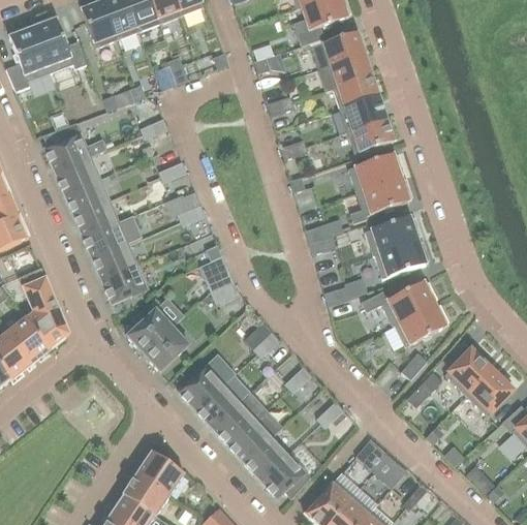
[(96,48),(118,39),(103,0),(82,9),(96,48)]
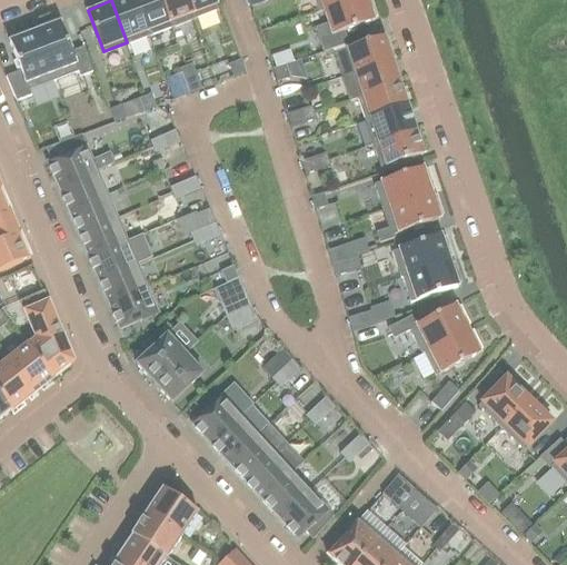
[(111,0),(127,42),(150,33),(138,0),(111,0)]
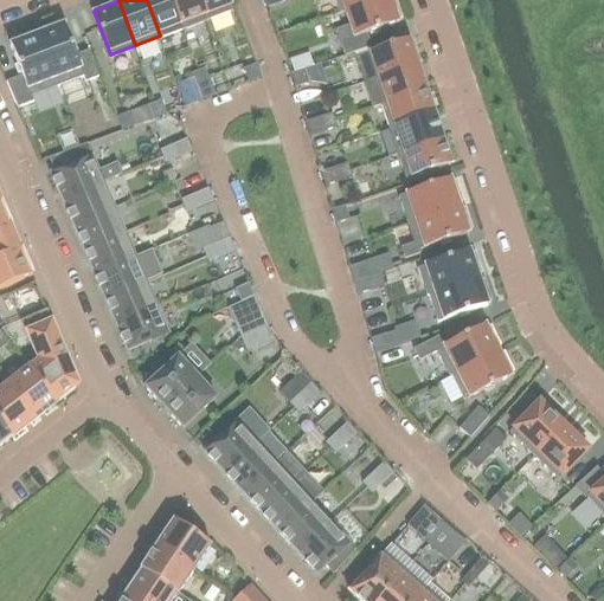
[(147,0),(160,36),(185,26),(174,0),(147,0)]
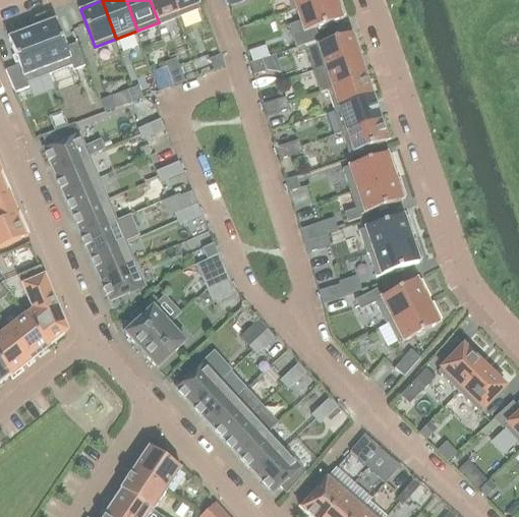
[(150,0),(159,22),(179,14),(174,0),(150,0)]
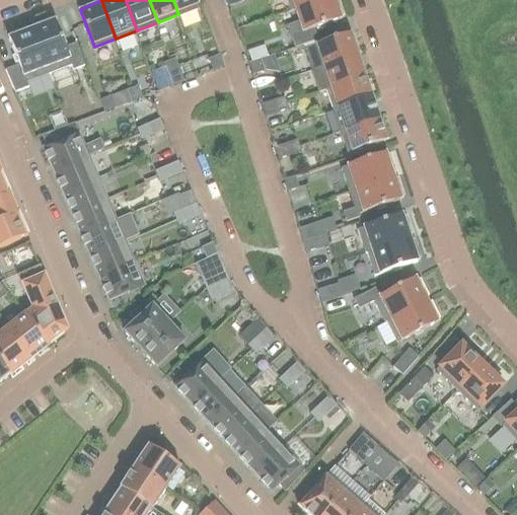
[(173,0),(178,14),(200,6),(198,0),(173,0)]
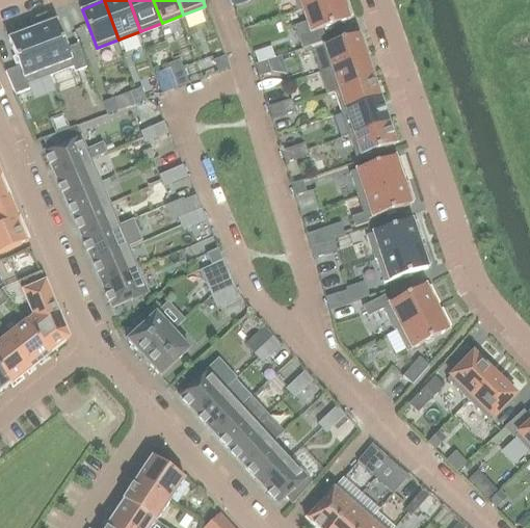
[(303,7),(303,6),(322,0),(296,0),(299,8),(303,7)]
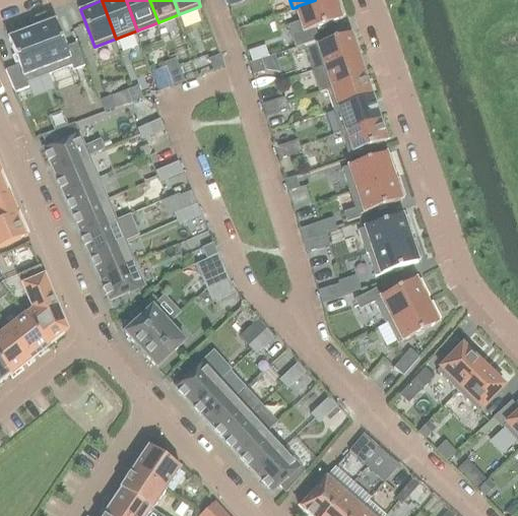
[(315,0),(297,6),(297,7),(301,18),(289,22),(297,45),(320,38),(316,25),(342,16),(342,14),(345,13),(340,0),(315,0)]
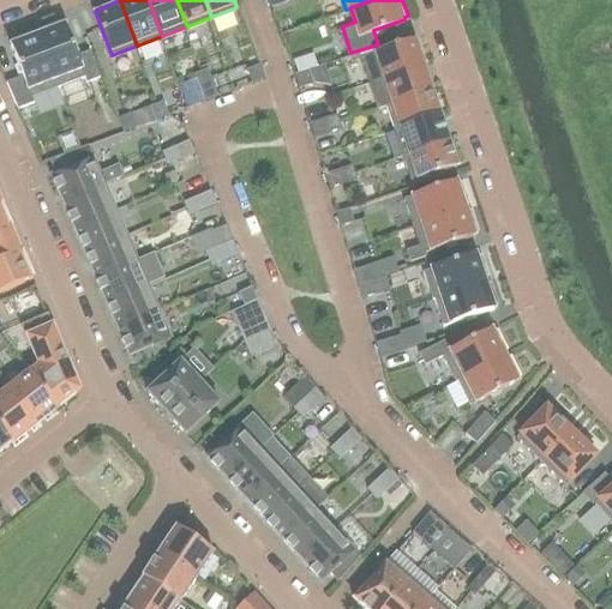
[(42,30),(39,31),(59,84),(85,74),(88,79),(101,74),(91,48),(78,53),(66,22),(63,23),(61,18),(41,26),(42,30)]
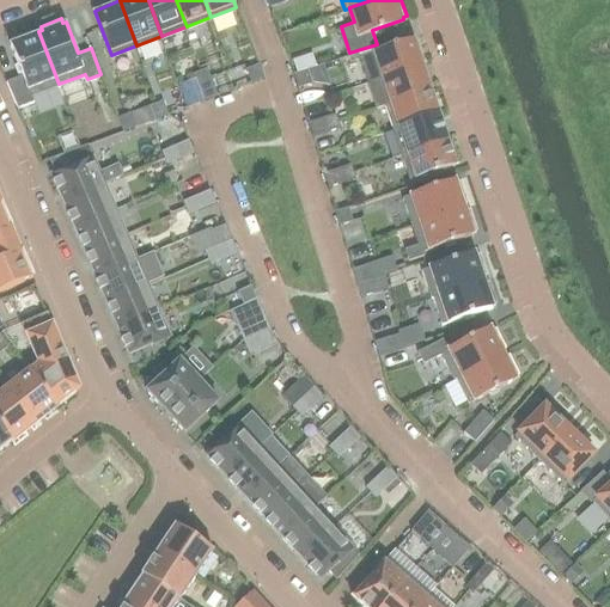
[(38,31),(35,32),(34,29),(13,36),(14,41),(12,42),(24,73),(7,79),(19,105),(35,99),(34,94),(59,84),(38,31)]
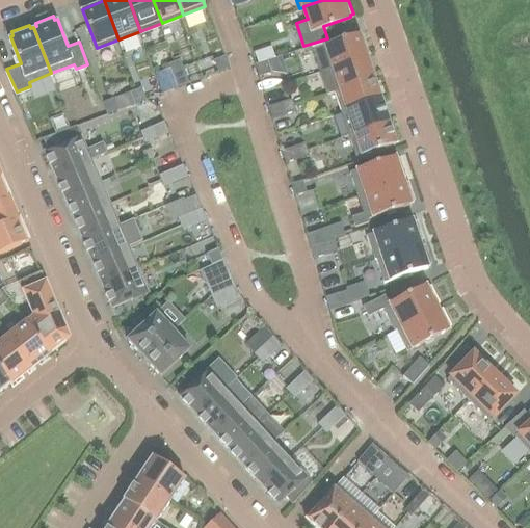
[(368,54),(360,31),(314,47),(321,70),(368,54)]
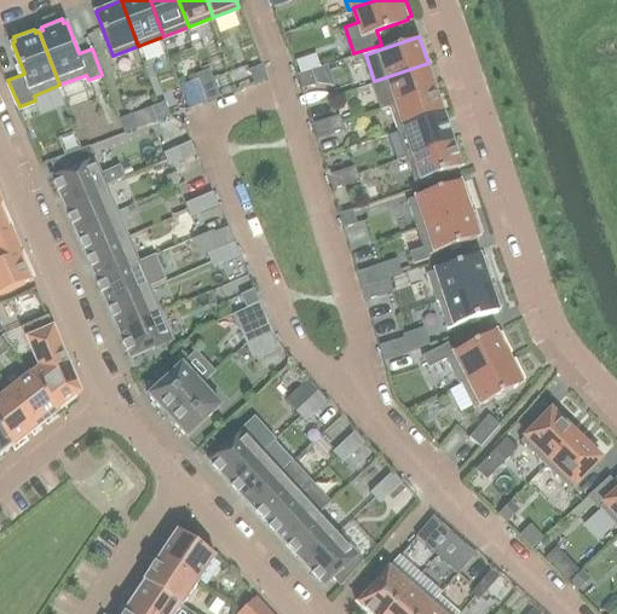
[(249,67),(255,80),(269,75),(264,62),(249,67)]
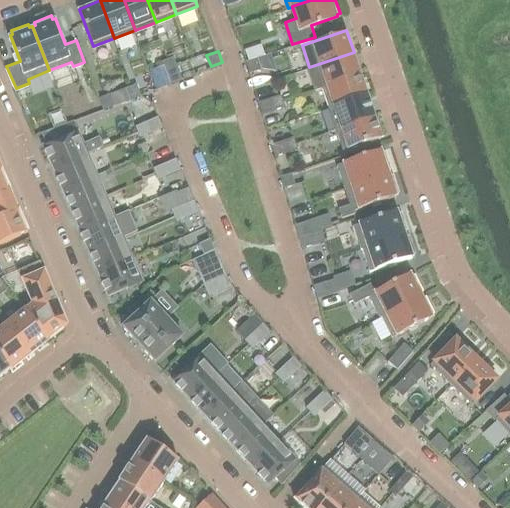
[(309,67),(316,88),(323,86),(322,85),(361,73),(354,52),(309,67)]
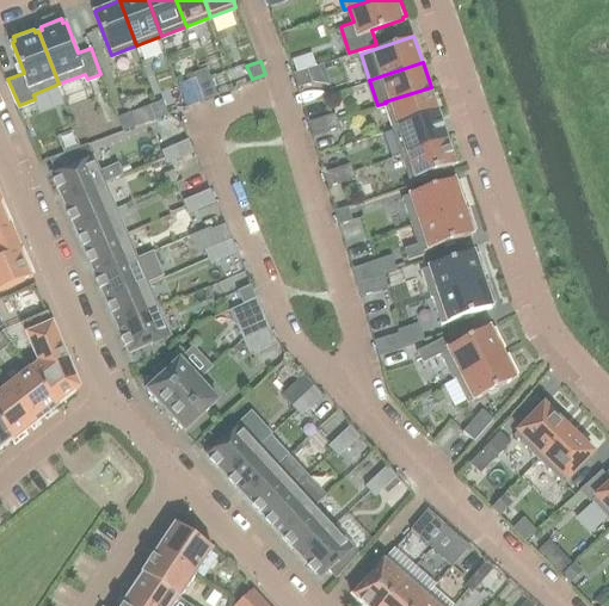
[(208,66),(195,70),(200,84),(214,79),(208,66)]
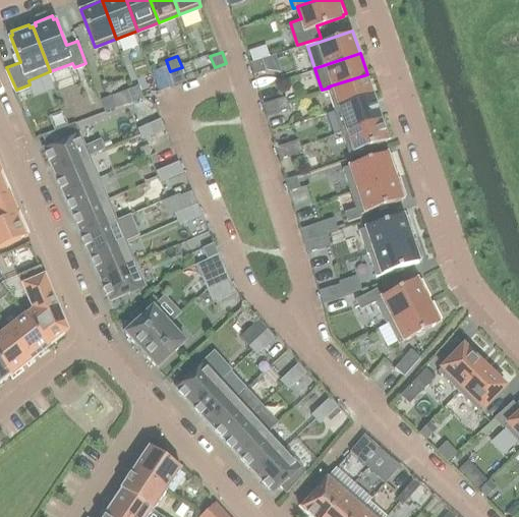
[(267,68),(263,57),(251,60),(254,72),(267,68)]
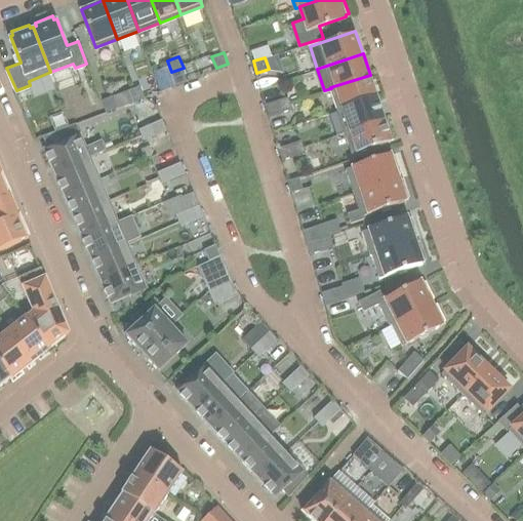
[(188,79),(184,68),(171,72),(176,83),(188,79)]
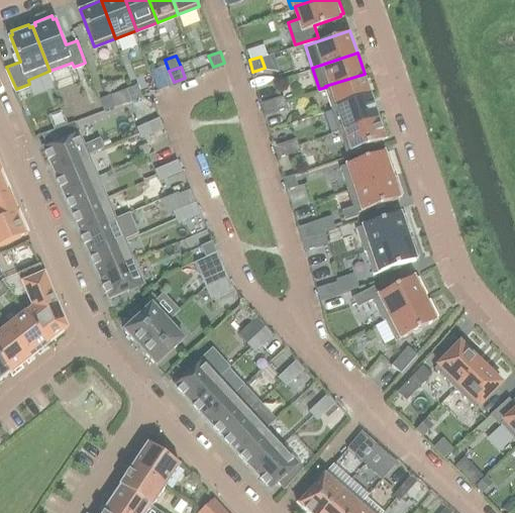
[(332,107),(371,95),(365,74),(325,86),(326,87),(332,107)]
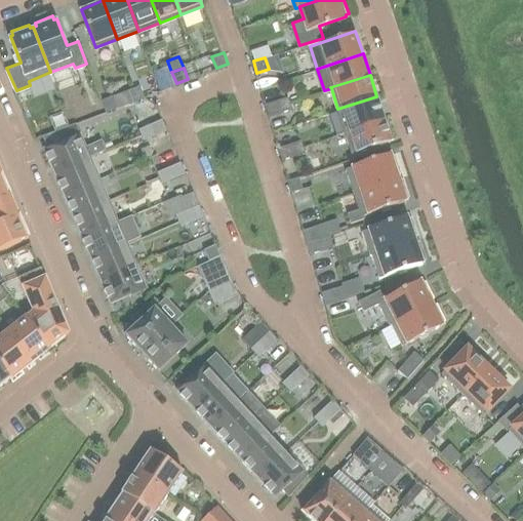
[(146,95),(141,83),(129,88),(133,99),(146,95)]
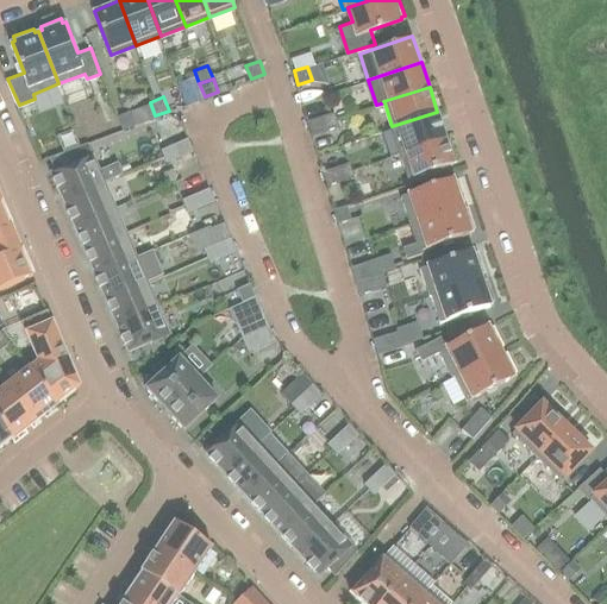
[(137,123),(132,109),(119,114),(124,127),(137,123)]
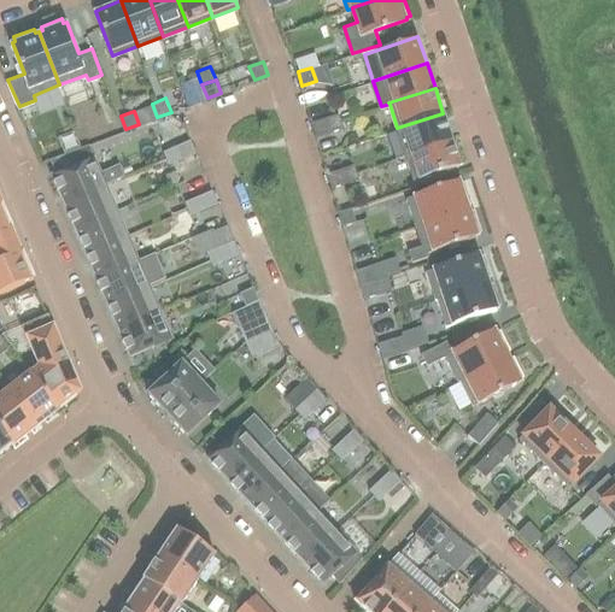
[(340,112),(326,116),(331,130),(344,125),(340,112)]
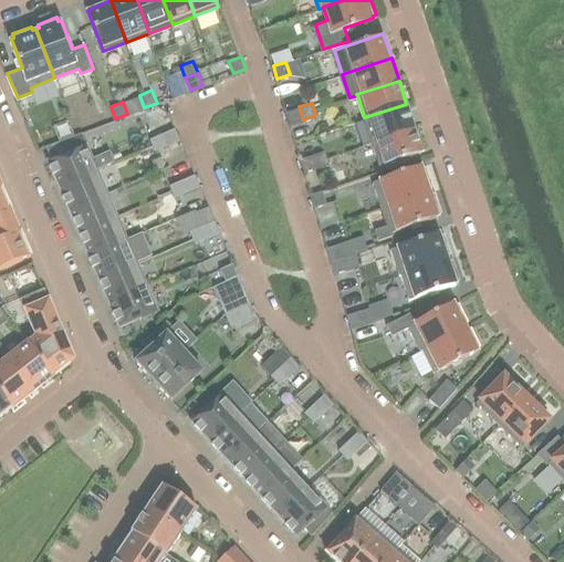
[(364,117),(372,141),(414,126),(406,104),(364,117)]
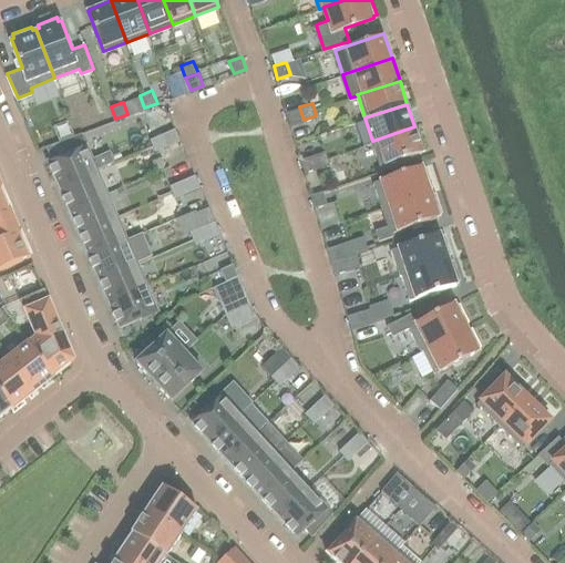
[(299,106),(287,111),(291,124),(304,120),(299,106)]
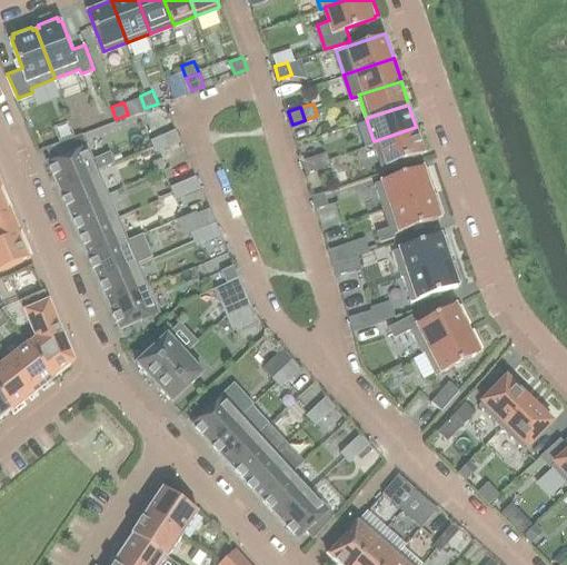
[(96,109),(71,118),(77,131),(101,122),(96,109)]
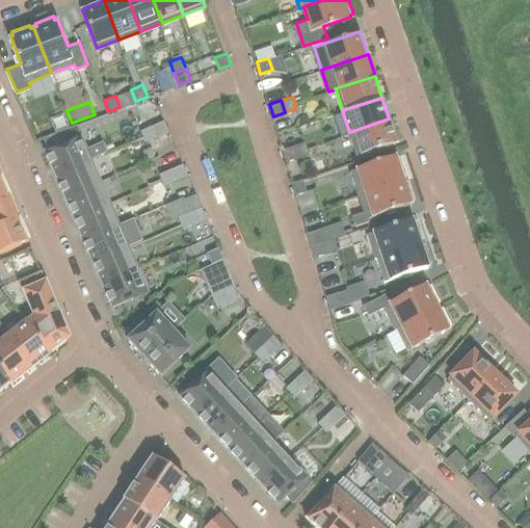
[(349,132),(358,155),(397,141),(396,140),(400,139),(396,128),(393,129),(389,119),(349,132)]
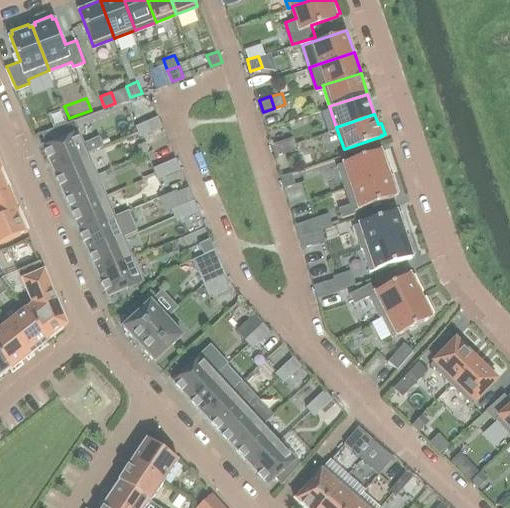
[(158,115),(147,119),(152,131),(163,126),(158,115)]
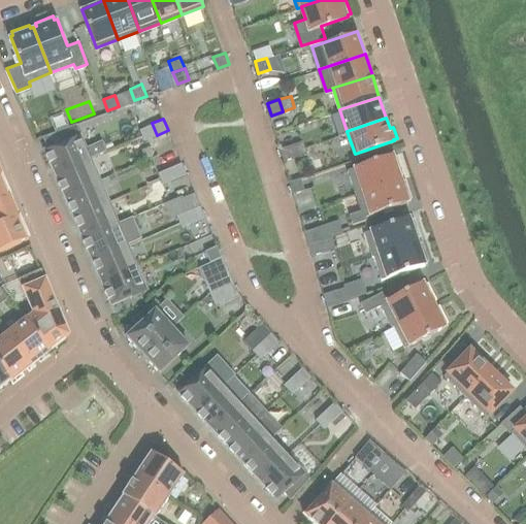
[(77,123),(60,129),(64,138),(65,139),(81,132),(77,123)]
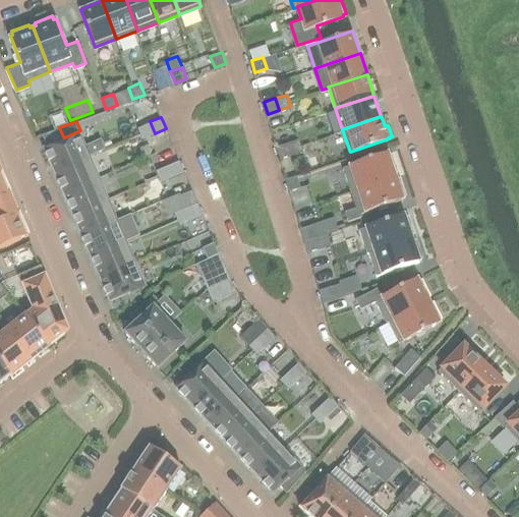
[(138,126),(143,137),(155,133),(150,121),(138,126)]
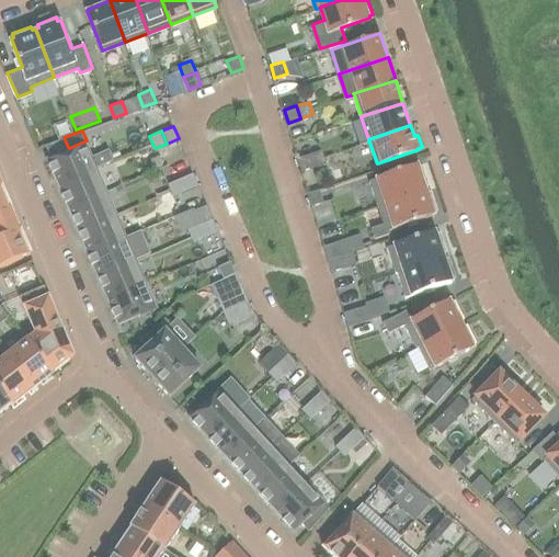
[(59,182),(97,166),(87,140),(69,148),(48,157),(59,182)]
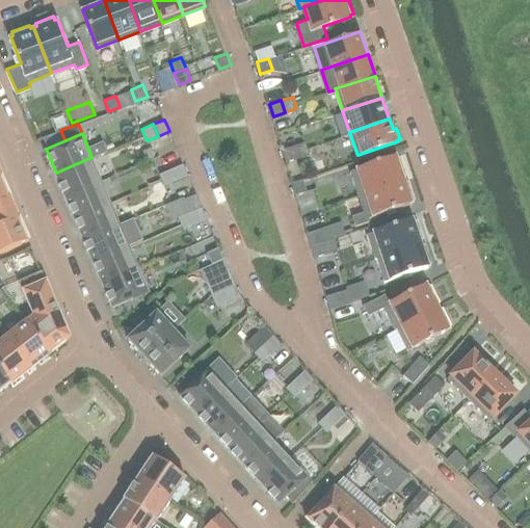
[(306,140),(294,144),(298,156),(310,152),(306,140)]
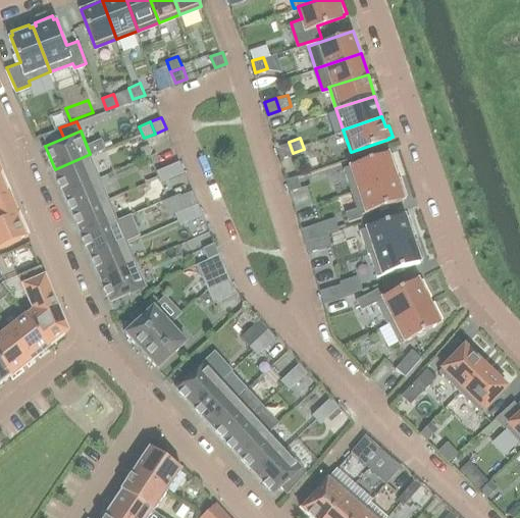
[(289,142),(277,146),(280,157),(293,153),(289,142)]
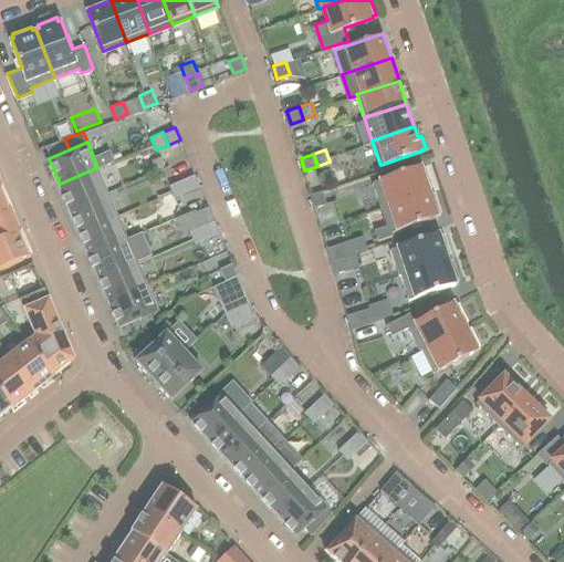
[(430,189),(429,186),(432,185),(427,166),(423,167),(421,164),(373,180),(382,206),(430,189)]
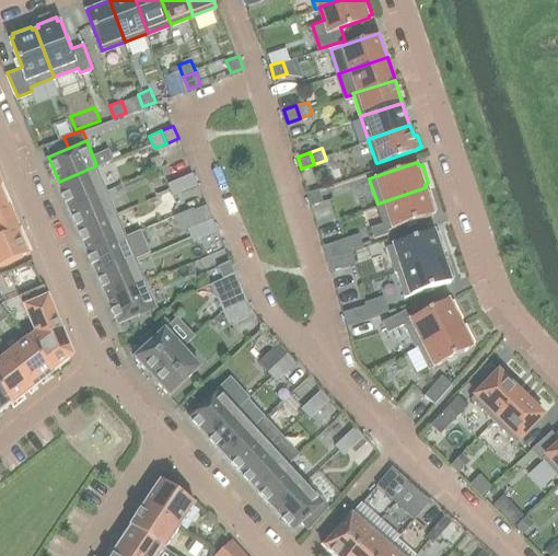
[(69,205),(106,188),(96,165),(59,182),(69,205)]
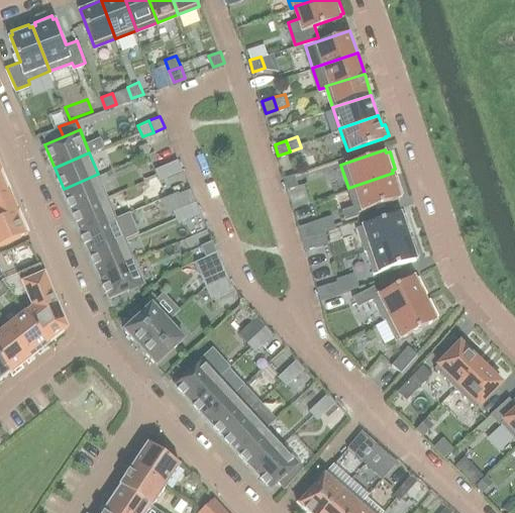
[(178,158),(167,163),(172,174),(183,170),(178,158)]
